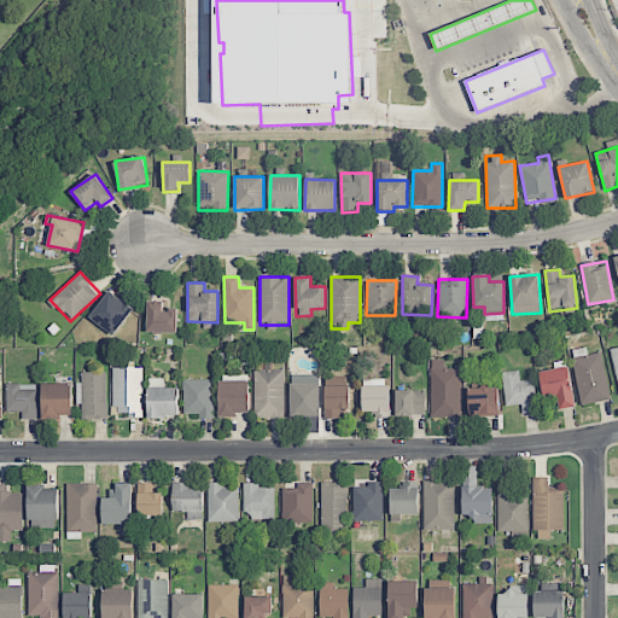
[(89,316),(114,336),(134,310),(110,291),(89,316)]
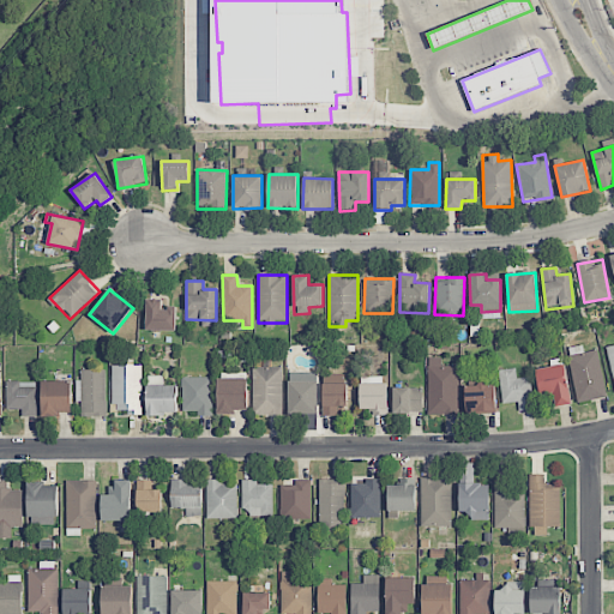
[(175,331),(176,307),(162,307),(163,300),(148,299),(146,330),(175,331)]
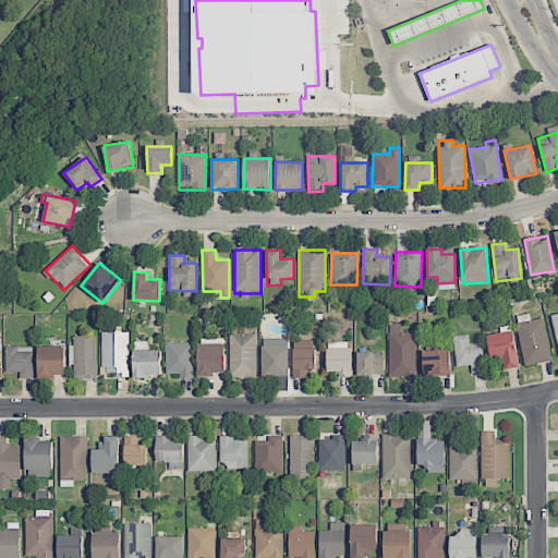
[(552,360),(542,318),(531,320),(529,314),(513,317),(525,366),(552,360)]
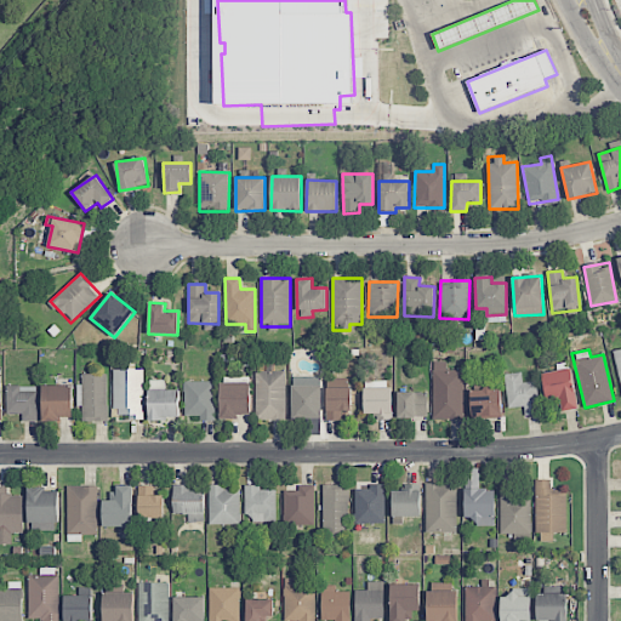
[(432,420),(463,419),(463,370),(446,371),(446,362),(432,362),(432,420)]
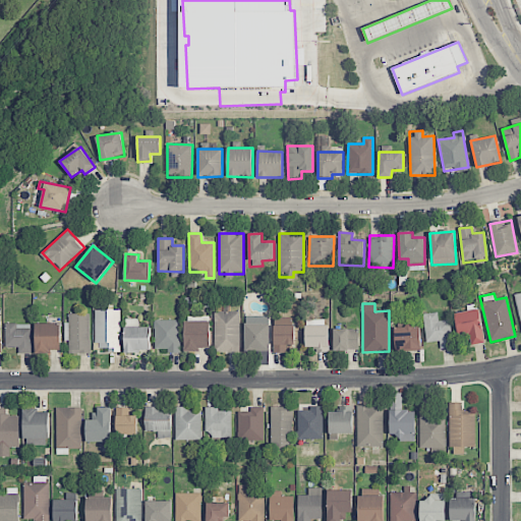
[(120,309),(96,310),(97,348),(108,348),(108,352),(120,352),(120,309)]
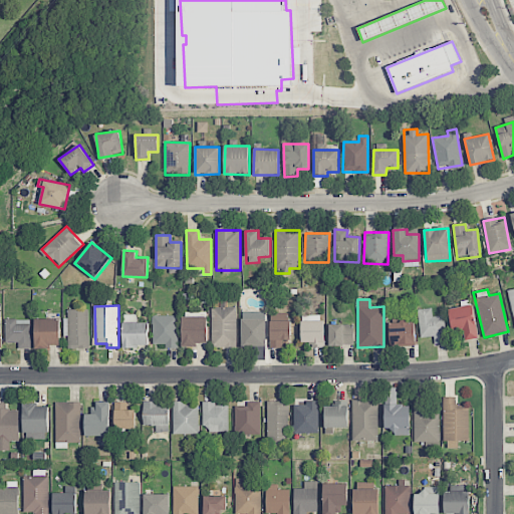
[(465,340),(478,338),(473,305),(448,308),(451,329),(463,328),(465,340)]
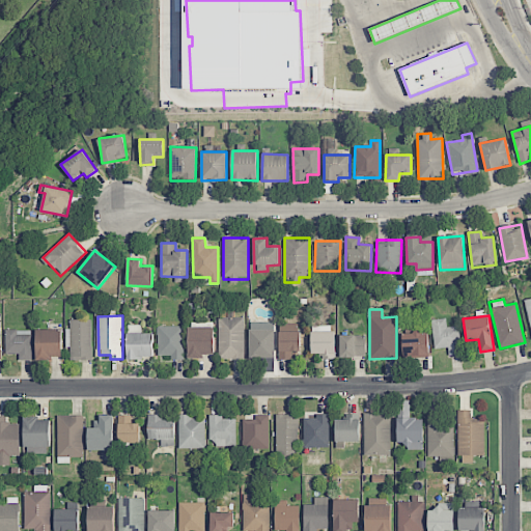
[(218,318),(219,359),(244,359),(244,317),(218,318)]
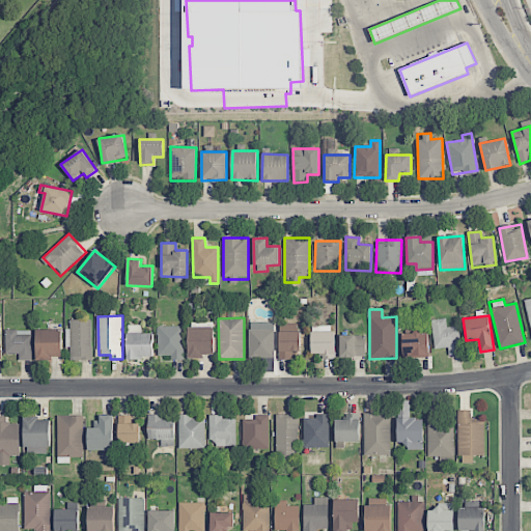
[(447,327),(446,318),(431,319),(432,348),(447,347),(447,355),(460,354),(459,326),(447,327)]
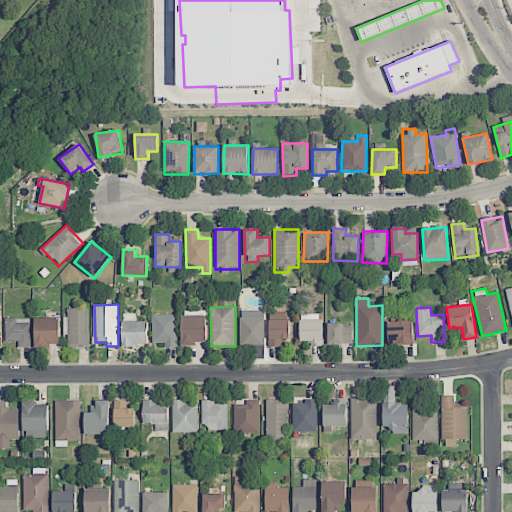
[(68,348),(89,347),(88,308),(67,309),(68,348)]
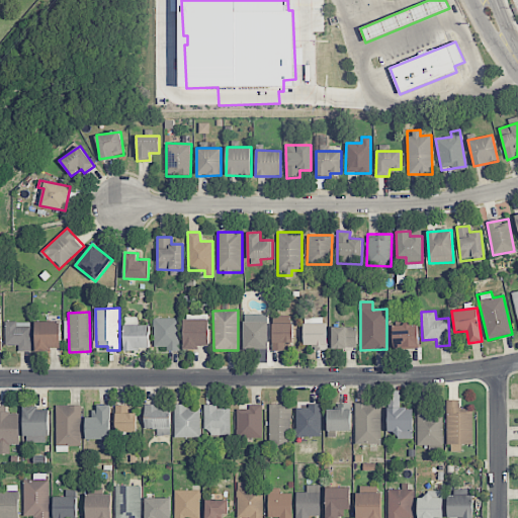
[(154,347),(166,347),(166,351),(179,350),(178,318),(154,319),(154,347)]
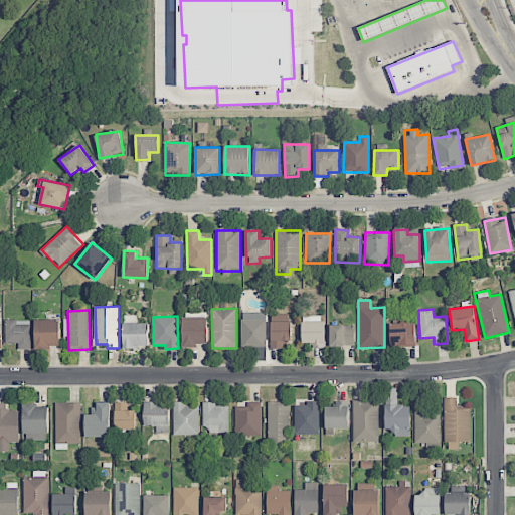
[(208,344),(207,317),(182,318),(183,348),(198,348),(198,344),(208,344)]
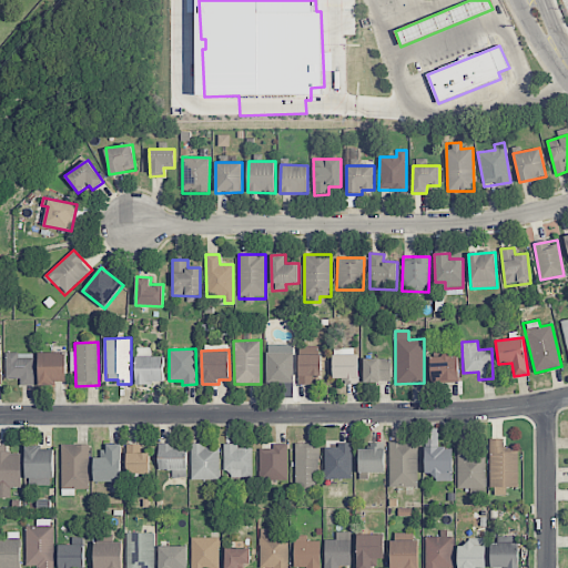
[(294,383),(293,352),(266,353),(267,384),(294,383)]
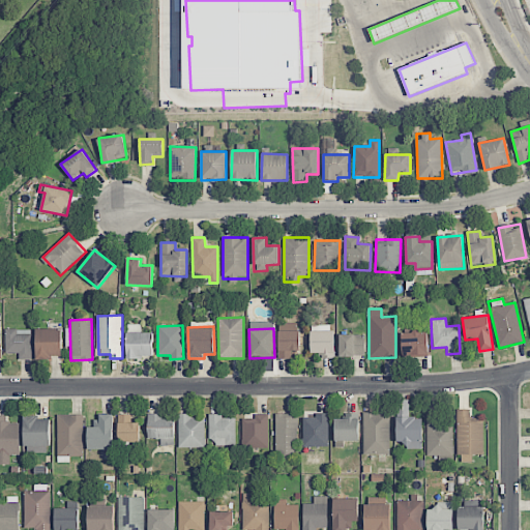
[(5,353),(19,353),(19,359),(31,359),(32,330),(5,329),(5,353)]
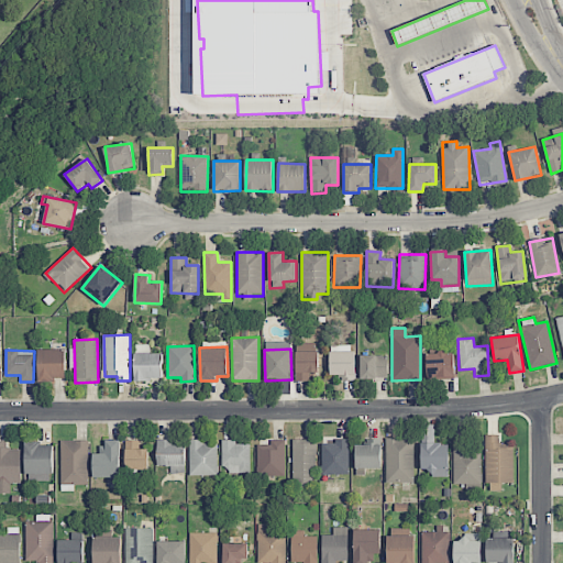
[(66,381),(66,350),(39,350),(39,381),(66,381)]
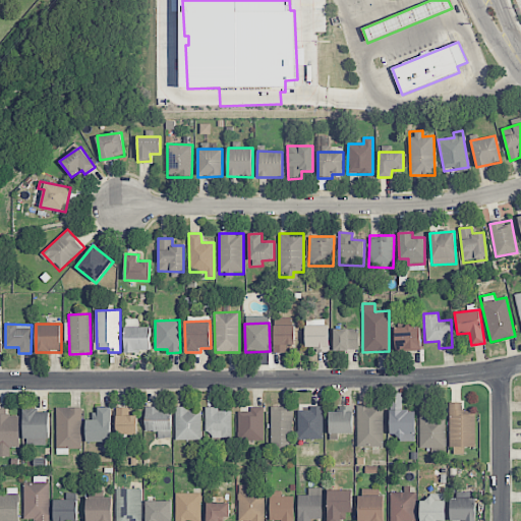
[(295,345),(294,325),(274,325),(274,353),(287,352),(287,345),(295,345)]
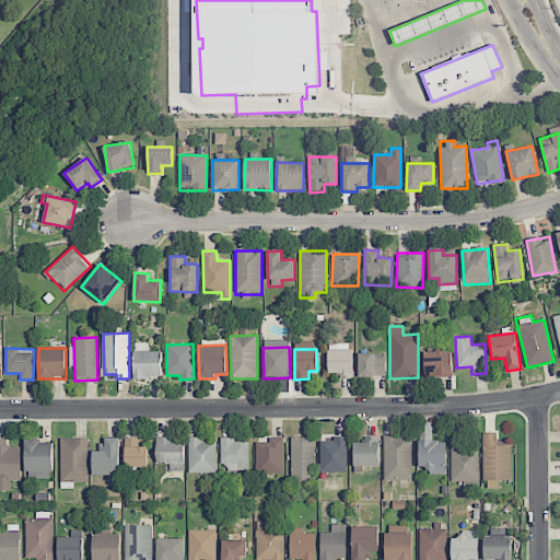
[(353,350),(328,349),(328,373),(339,373),(339,380),(353,380),(353,350)]
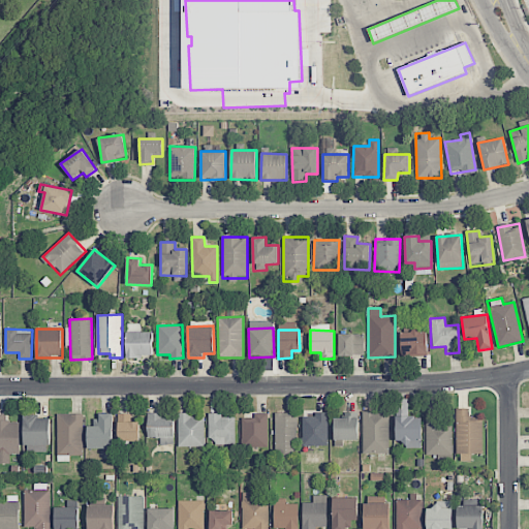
[(401,332),(402,356),(427,355),(427,331),(401,332)]
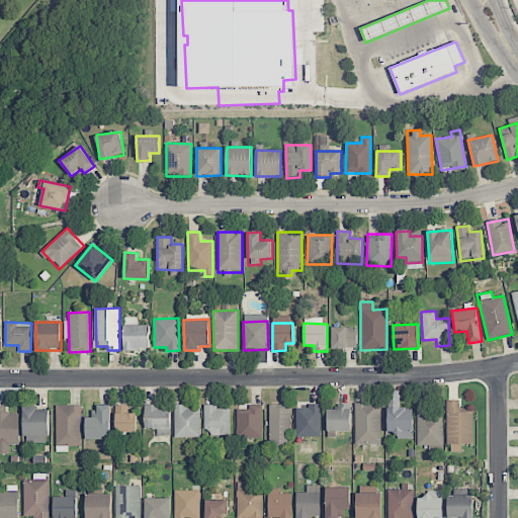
[(150,325),(123,325),(124,350),(150,349),(150,325)]
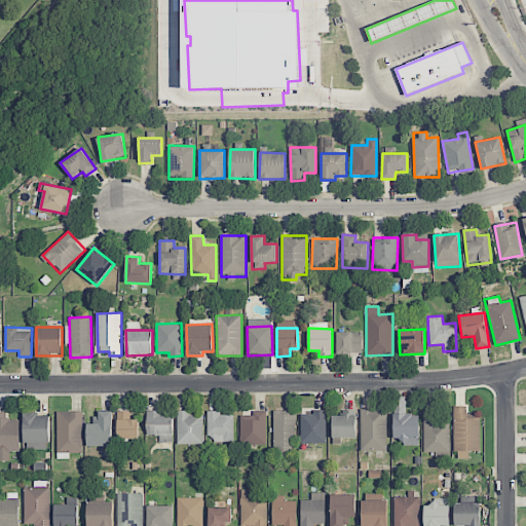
[(336,353),(362,354),(363,333),(337,332),(336,353)]
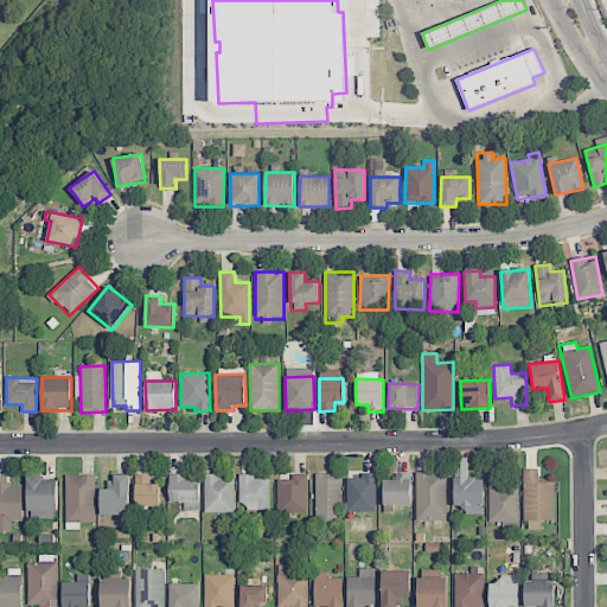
[(454,508),(466,508),(466,513),(481,513),(481,479),(467,479),(467,458),(454,458),(454,508)]
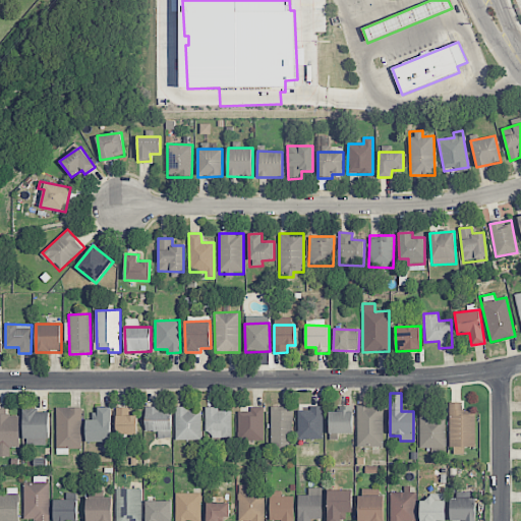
[(464,454),(464,447),(475,447),(474,410),(462,410),(462,402),(449,402),(449,455),(464,454)]
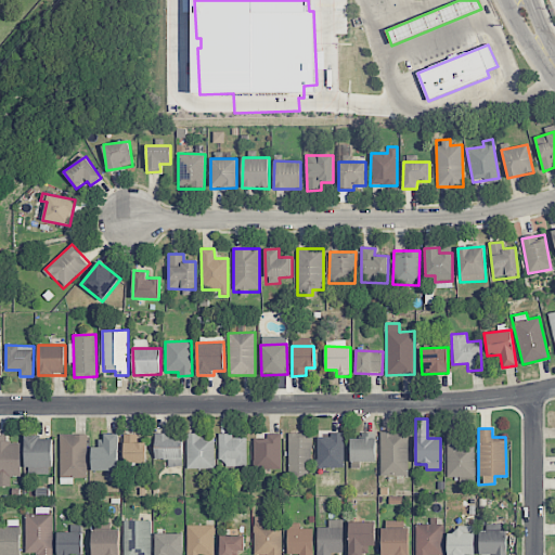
[(375,462),(375,431),(359,433),(359,438),(350,438),(351,468),(360,468),(360,462),(375,462)]
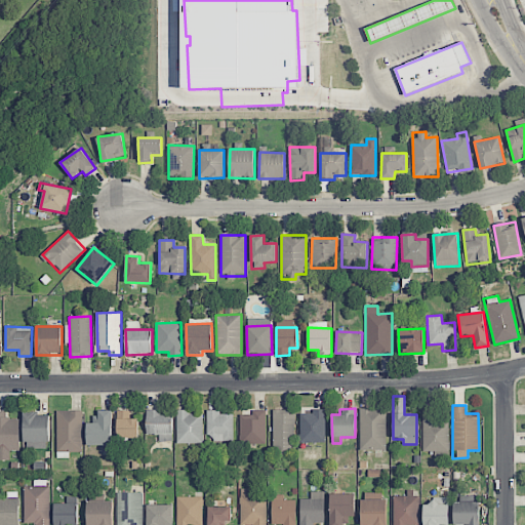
[(358,449),(385,450),(386,409),(359,408),(358,449)]
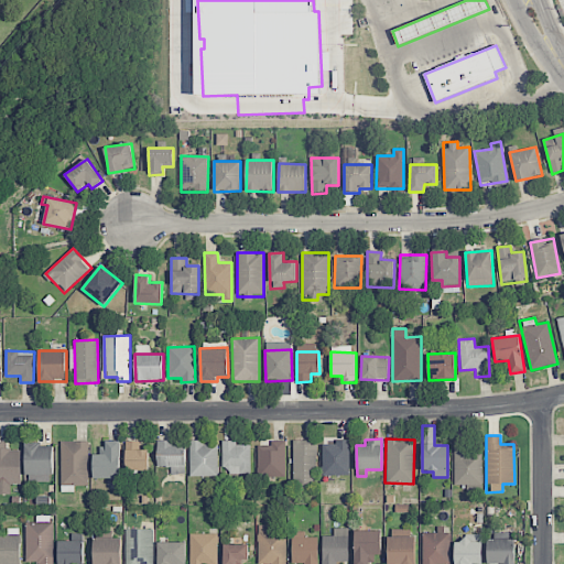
[(292,484),(316,484),(317,441),(294,440),(292,484)]
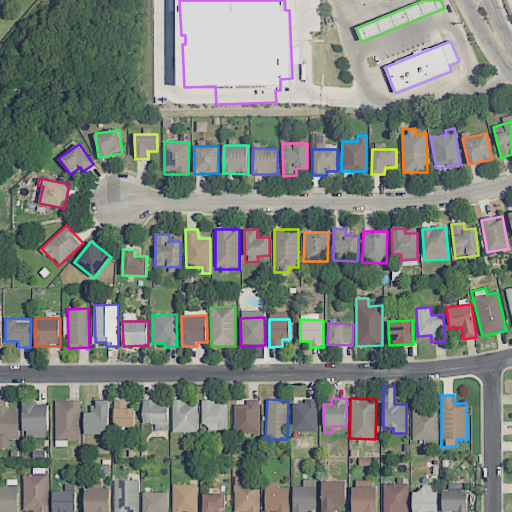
[(317,399),(304,399),(304,403),(292,403),(292,432),(317,431),(317,399)]
